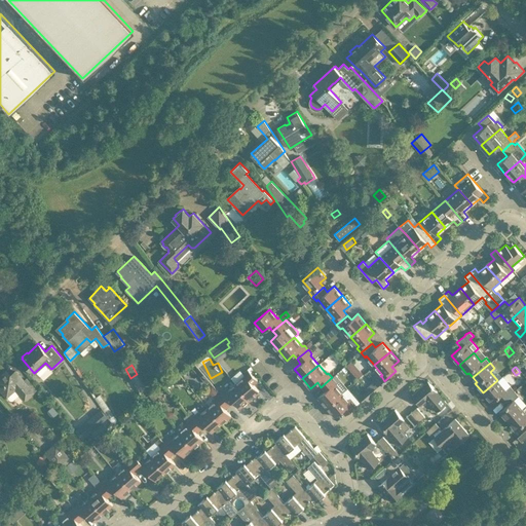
[(490,372),(497,380),(502,376),(494,368),(490,372)]
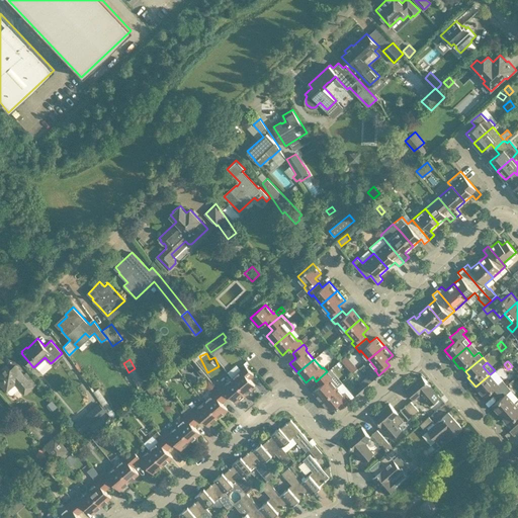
[(242,369),(232,377),(246,393),(255,384),(249,378),(254,374),(245,363),(240,367),(242,369)]
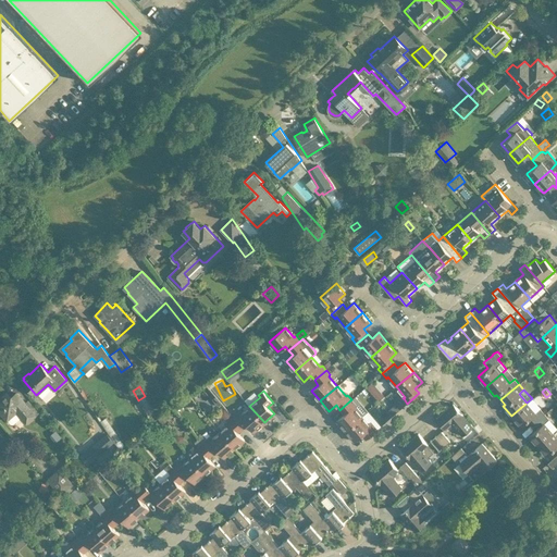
[(3,395),(0,398),(0,410),(1,412),(8,420),(11,424),(13,424),(22,417),(27,422),(36,415),(39,412),(28,399),(25,403),(24,400),(16,393),(12,397),(8,392),(3,395)]
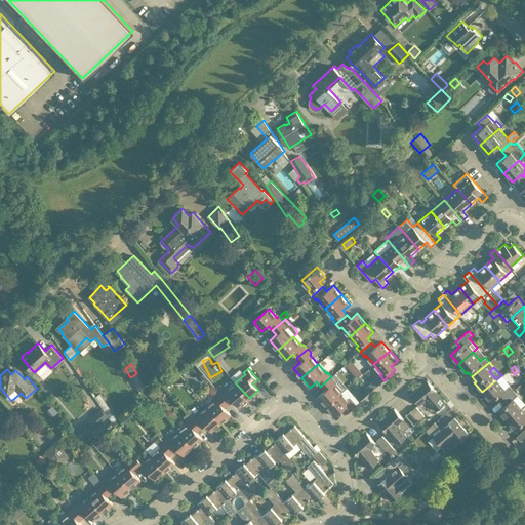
[(359,369),(354,374),(358,378),(363,373),(359,369)]
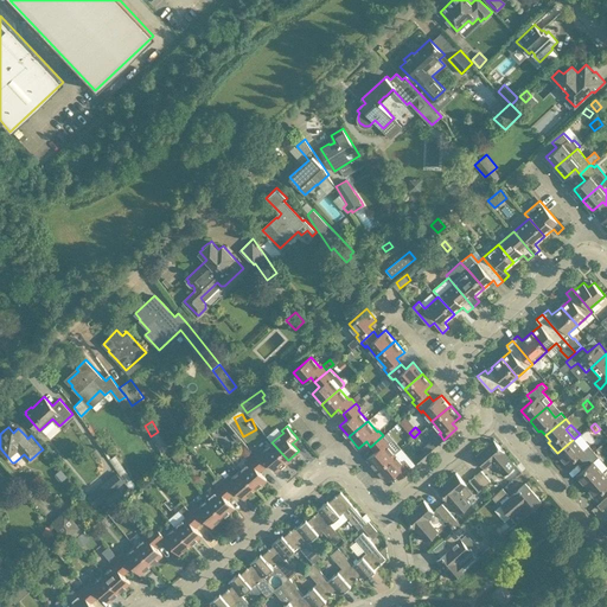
[(158,432),(151,436),(161,452),(168,447),(158,432)]
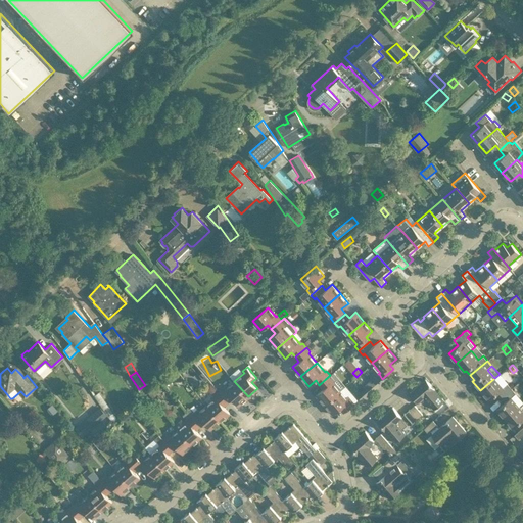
[(202,372),(199,375),(204,381),(207,378),(202,372)]
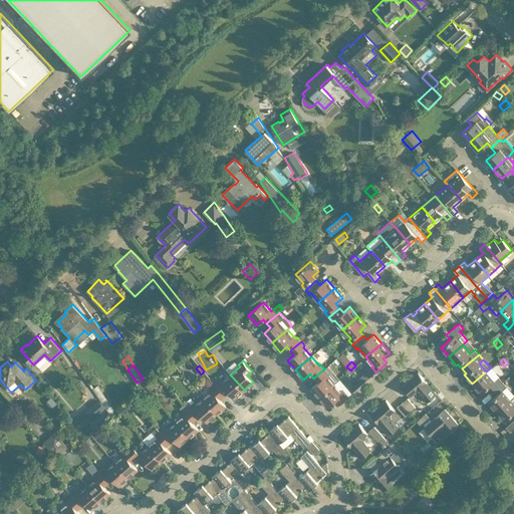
[(317,382),(311,388),(319,398),(334,383),(326,374),(328,373),(332,369),(328,365),(324,368),(313,378),(317,382)]
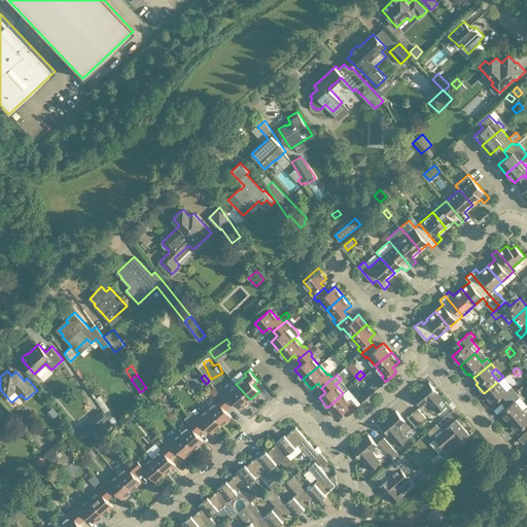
[(511,386),(503,377),(498,381),(506,390),(511,386)]
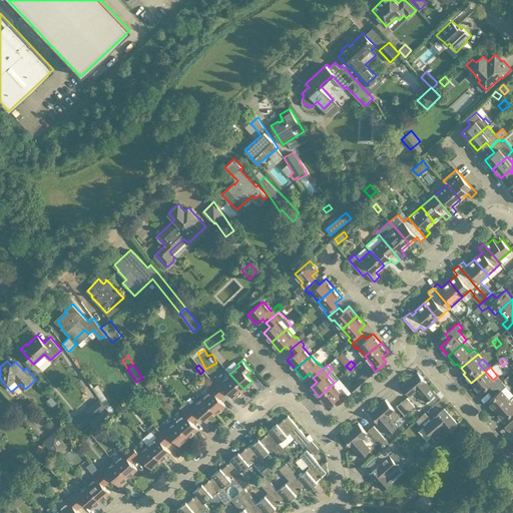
[(488,385),(492,389),(502,381),(497,376),(493,380),(485,371),(471,383),(479,393),(488,385)]
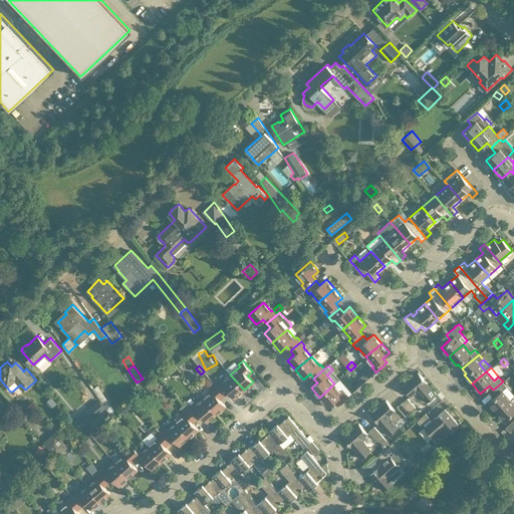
[(417,391),(427,402),(437,393),(419,372),(403,386),(411,396),(417,391)]
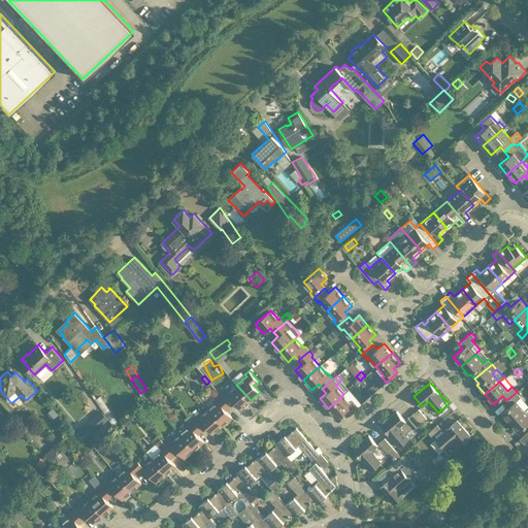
[(226,391),(221,395),(231,406),(235,402),(240,409),(251,400),(236,385),(227,393),(226,391)]
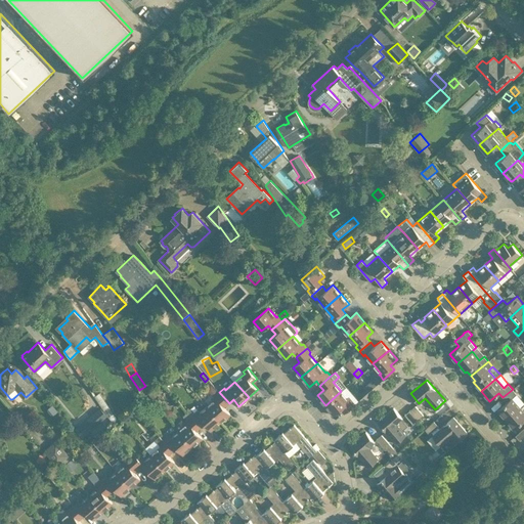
[(497,410),(506,420),(520,406),(512,398),(517,394),(516,393),(513,389),(503,397),(507,402),(497,410)]
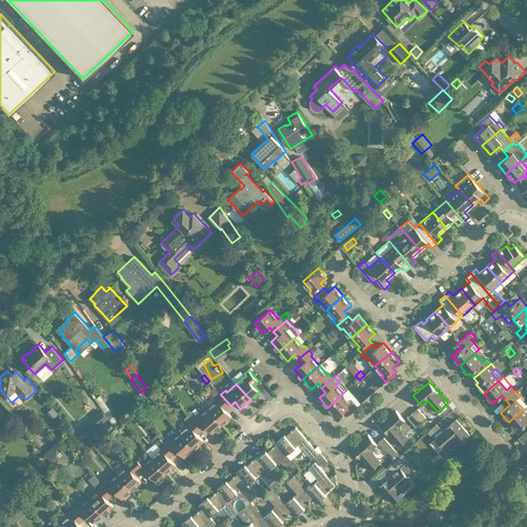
[(343,393),(327,408),(336,417),(342,411),(346,416),(357,406),(353,401),(351,402),(343,393)]
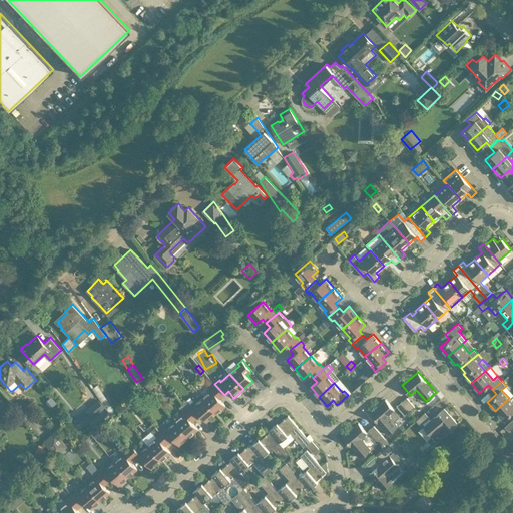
[(211,390),(202,397),(216,413),(225,405),(219,399),(224,395),(214,384),(210,388),(211,390)]
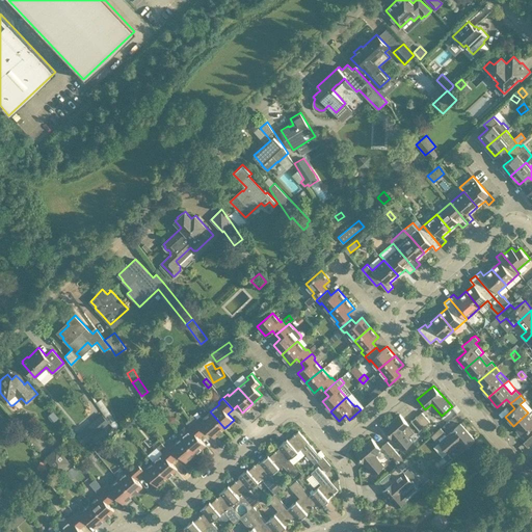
[(520,404),(528,413),(531,408),(531,407),(525,400),(520,404)]
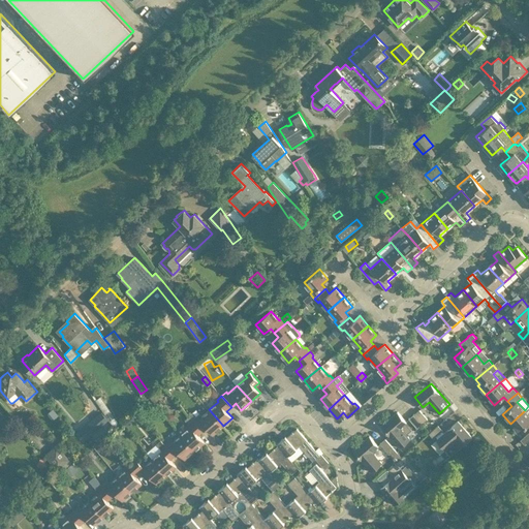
[(53,408),(50,412),(55,418),(59,415),(53,408)]
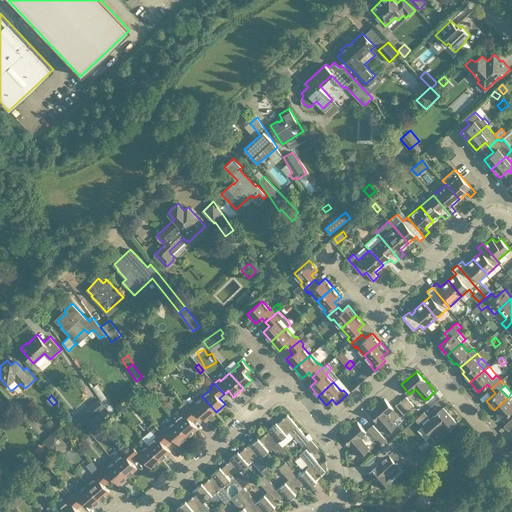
[(191,402),(187,406),(196,417),(201,414),(206,420),(216,412),(202,396),(193,404),(191,402)]
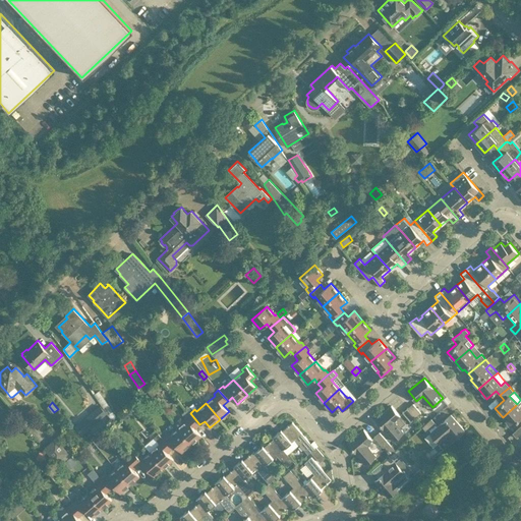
[(413,403),(408,407),(416,417),(421,412),(413,403)]
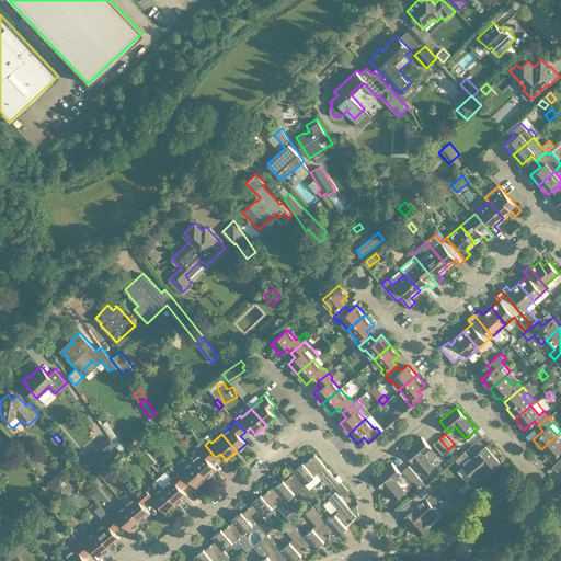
[(560,441),(557,435),(541,449),(549,459),(560,450),(560,451),(560,441)]
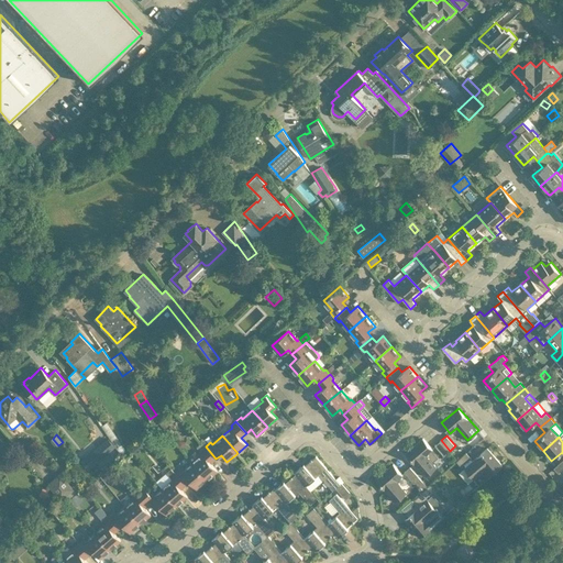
[(108,438),(101,443),(109,452),(116,446),(108,438)]
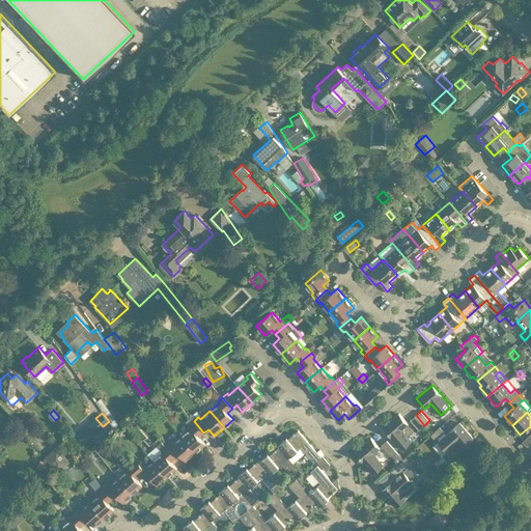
[(401,449),(412,440),(408,436),(413,431),(407,424),(408,423),(399,413),(383,427),(401,449)]
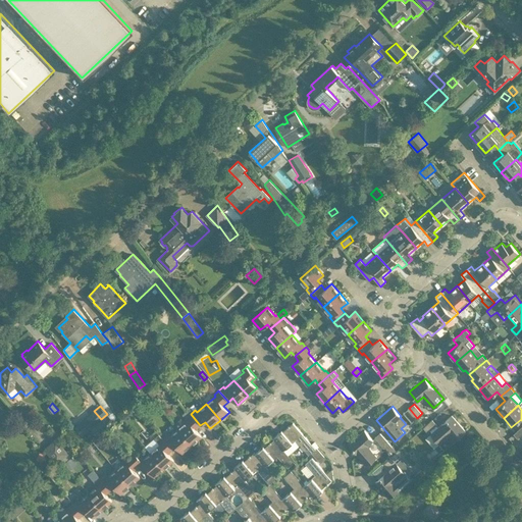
[(417,418),(409,408),(404,413),(412,422),(417,418)]
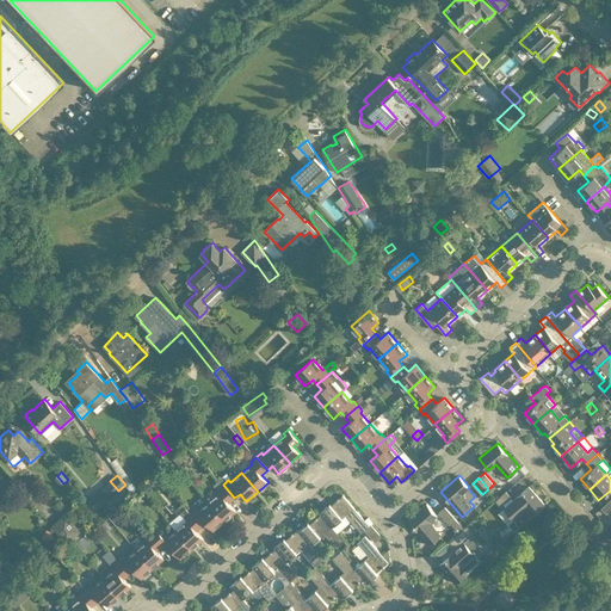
[(220,492),(209,501),(224,520),(236,510),(229,503),(234,498),(223,485),(218,489),(220,492)]
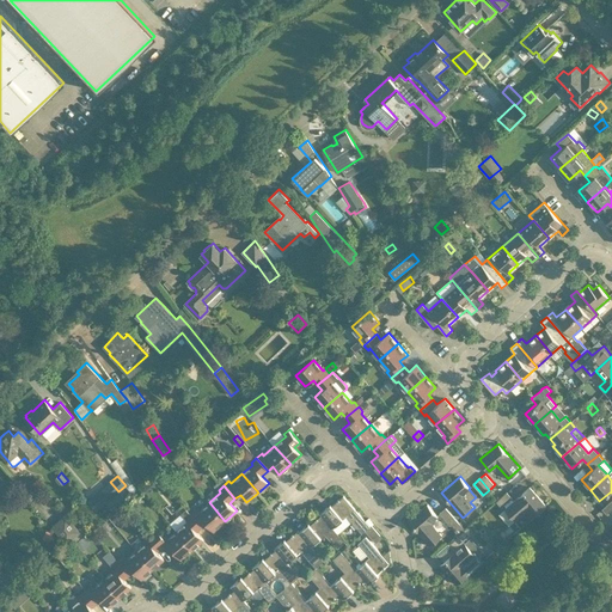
[(521,495),(505,508),(515,520),(521,527),(534,516),(538,514),(546,506),(530,487),(521,495)]
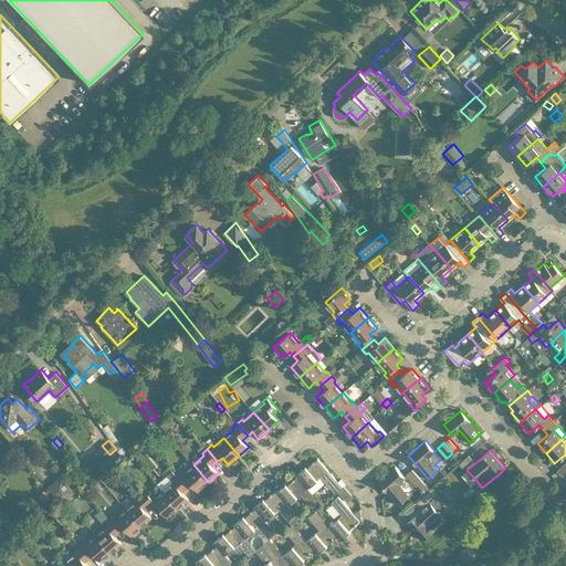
[(459,463),(463,469),(473,460),(469,454),(459,463)]
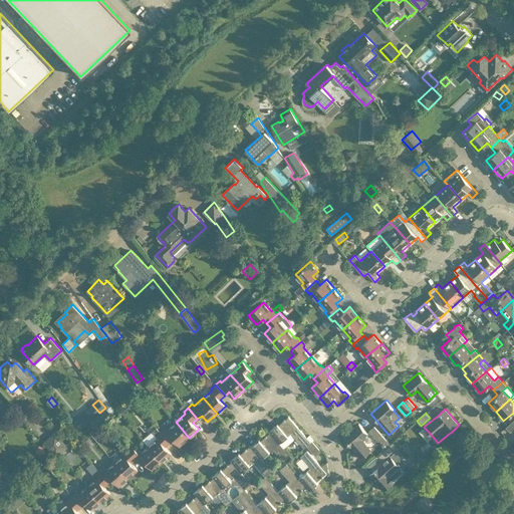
[(277,424),(269,431),(270,433),(270,432),(279,443),(280,443),(284,448),(289,444),(285,439),(291,433),(301,445),(304,448),(307,445),(311,442),(312,441),(313,439),(309,435),(307,437),(289,416),(279,425),(277,424)]
